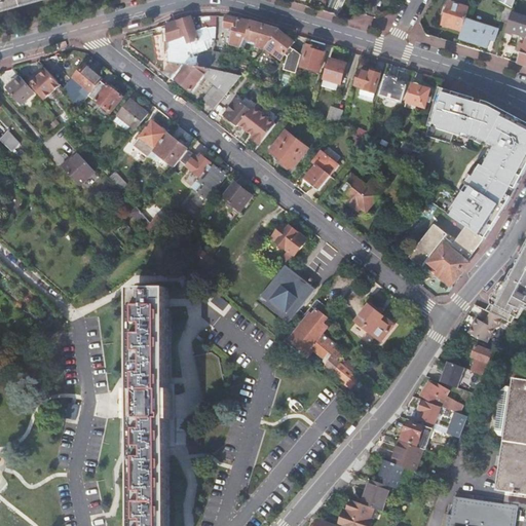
[(499,0),(499,1),(506,5),(513,8),(515,0),(499,0)]
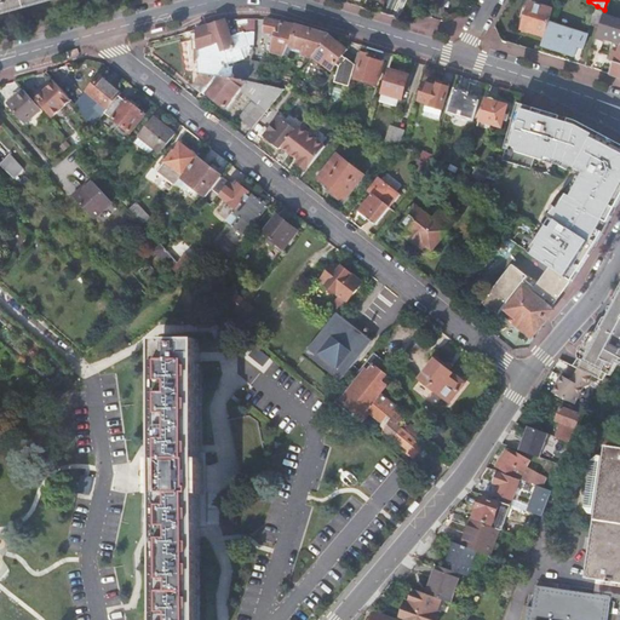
[(522,30),(545,38),(550,23),(554,10),(530,3),(522,30)]
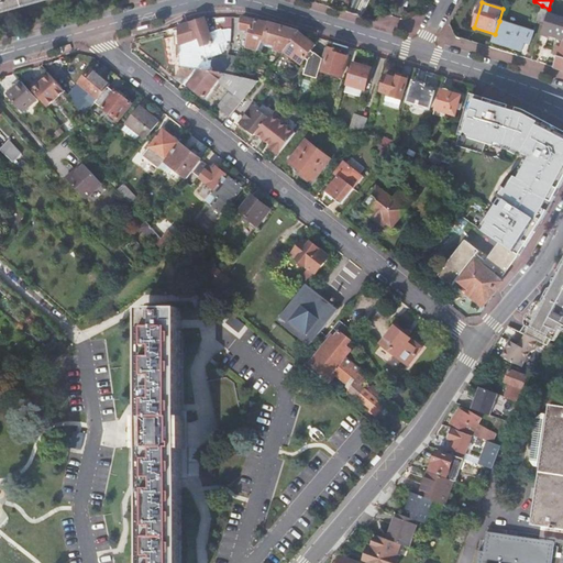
[(537,23),(544,25),(547,18),(549,10),(549,9),(542,6),(537,23)]
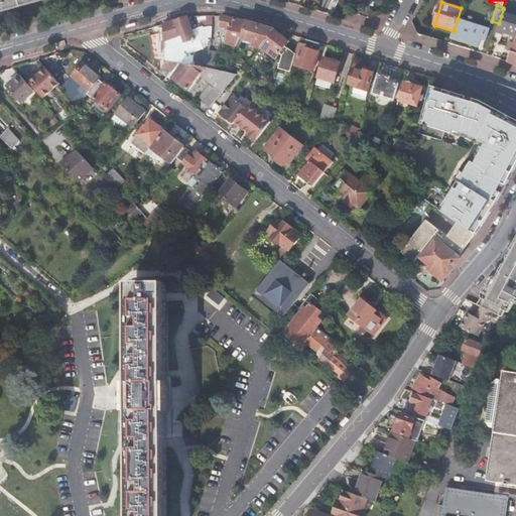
[(237,44),(248,21),(222,16),(221,26),(226,27),(225,29),(229,30),(227,43),(237,46),(237,45),(237,44)]
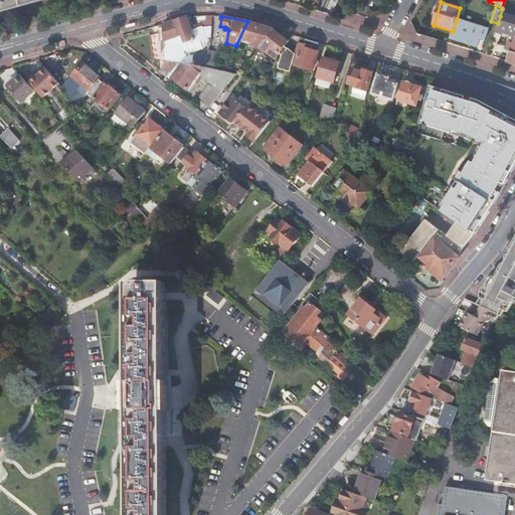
[(514,20),(500,16),(498,23),(496,31),(514,35),(514,39),(514,44),(510,43),(507,51),(509,51),(506,62),(514,64),(514,20)]
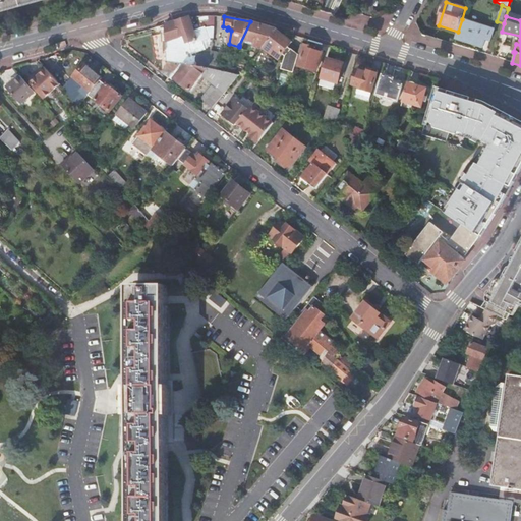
[(167,60),(174,62),(173,51),(195,44),(209,39),(206,27),(195,32),(190,17),(178,21),(165,24),(167,60)]
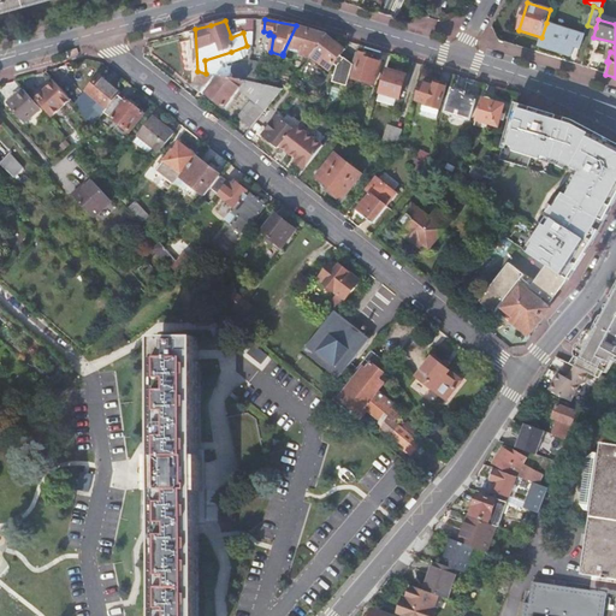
[(546,23),(542,37),(539,46),(572,57),(574,47),(580,48),(585,36),(546,23)]
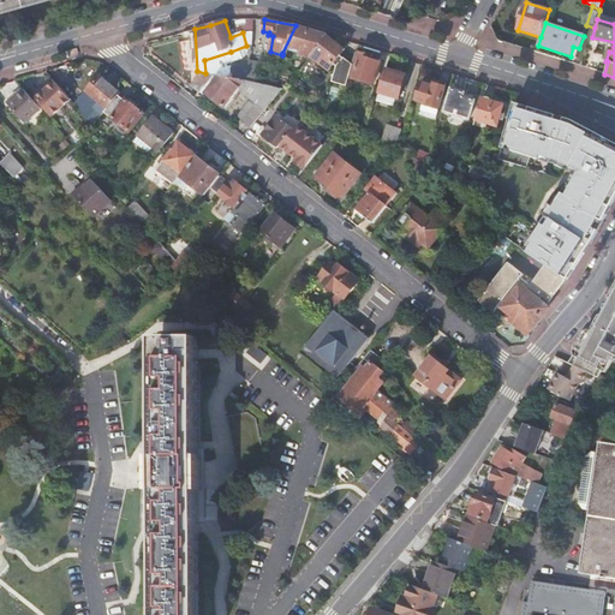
[(311,57),(327,36),(328,35),(296,25),(290,46),(303,49),(302,54),(311,57)]
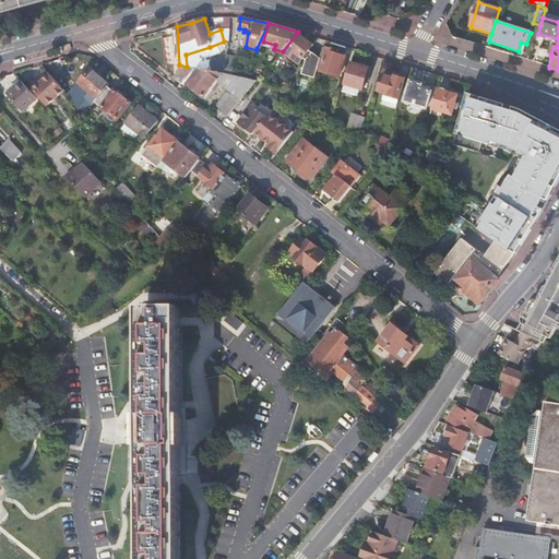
[(313,46),(297,33),(283,51),(299,63),(313,46)]
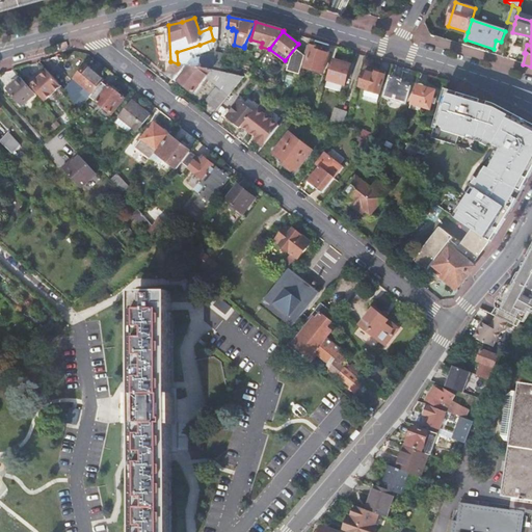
[(320,49),(309,46),(308,50),(311,50),(306,68),(322,73),(328,54),(320,51),(320,49)]
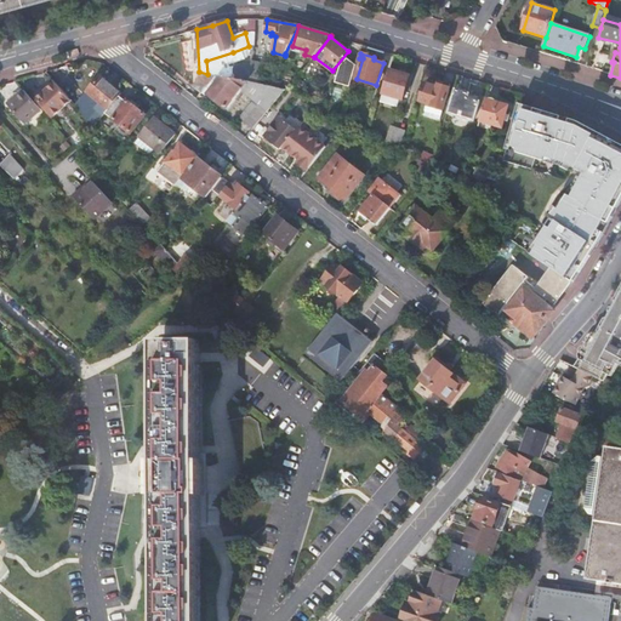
[(265,64),(252,62),(248,81),(260,84),(265,64)]
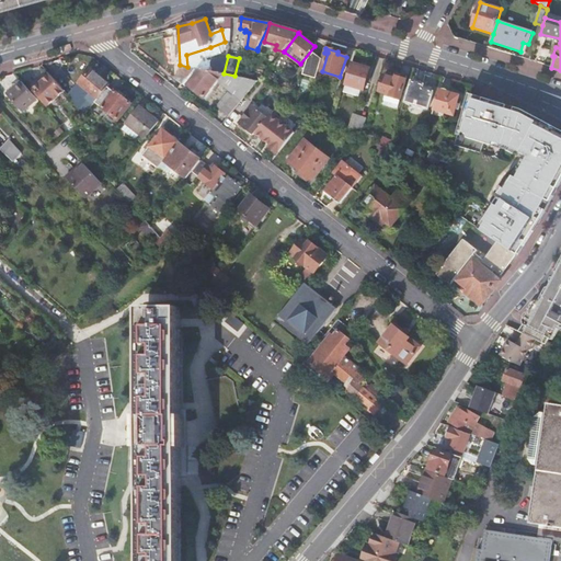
[(370,69),(353,64),(346,84),(364,90),(370,69)]
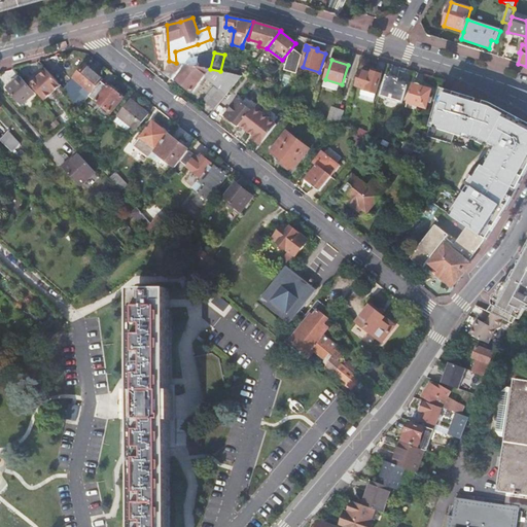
[(215,108),(243,75),(230,72),(220,71),(210,69),(182,64),(173,76),(181,82),(179,85),(183,89),(185,86),(192,92),(206,75),(220,88),(209,103),(215,108)]
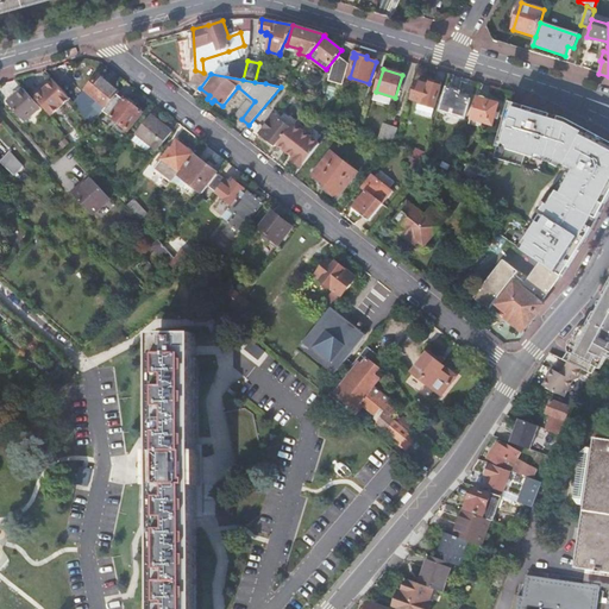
[(75,104),(93,123),(119,92),(99,75),(75,104)]
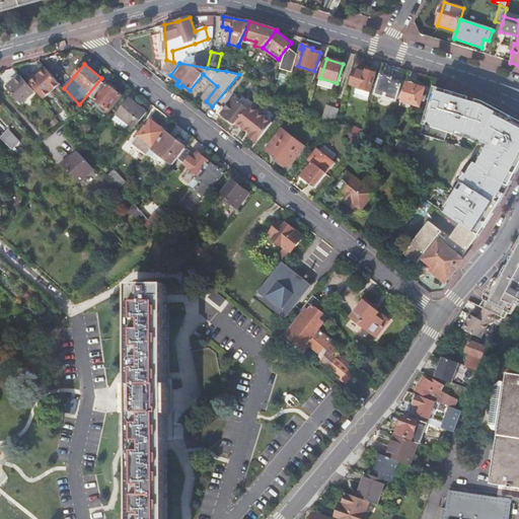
[(45,96),(60,83),(47,69),(31,82),(45,96)]
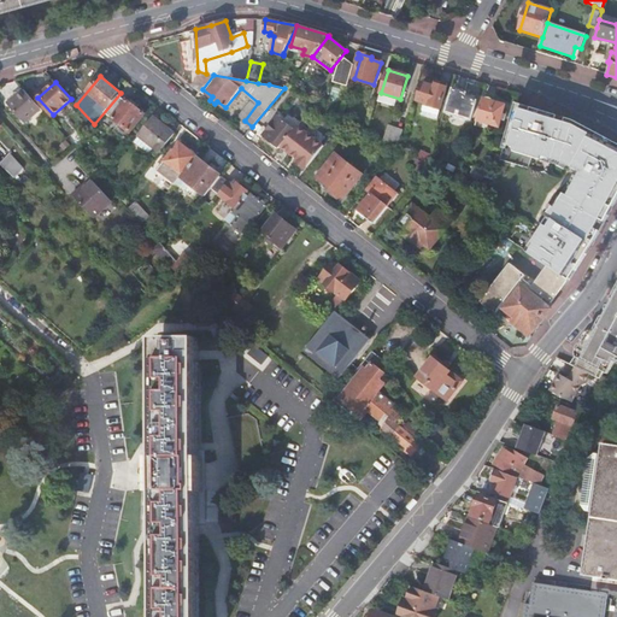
[(435,87),(423,83),(417,100),(424,103),(424,104),(440,109),(447,88),(436,84),(435,87)]
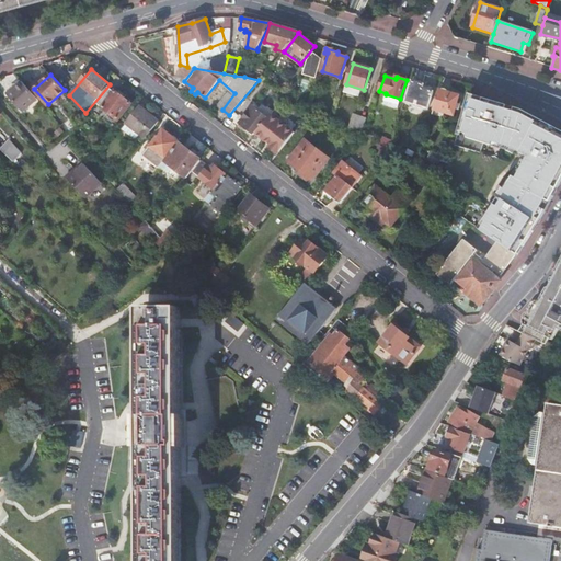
[(23,111),(37,98),(21,80),(14,87),(15,89),(9,95),(23,111)]
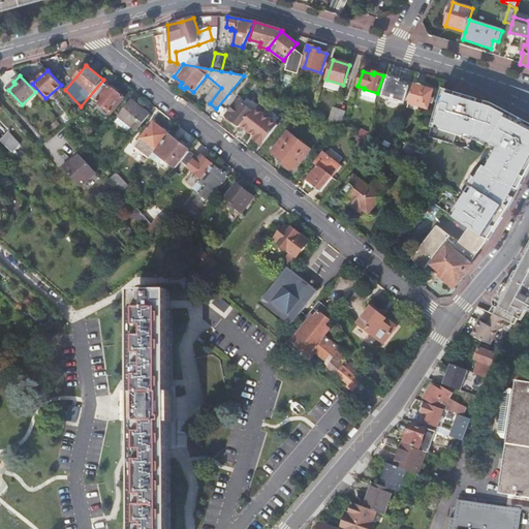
[(406,86),(407,83),(389,76),(383,96),(403,102),(408,87),(406,86)]
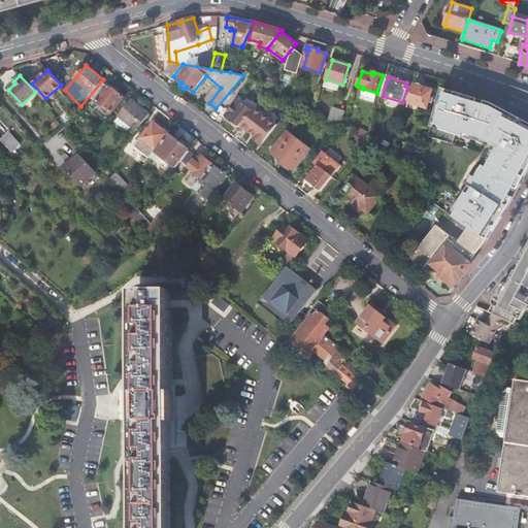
[(124,97),(108,85),(96,100),(111,112),(124,97)]
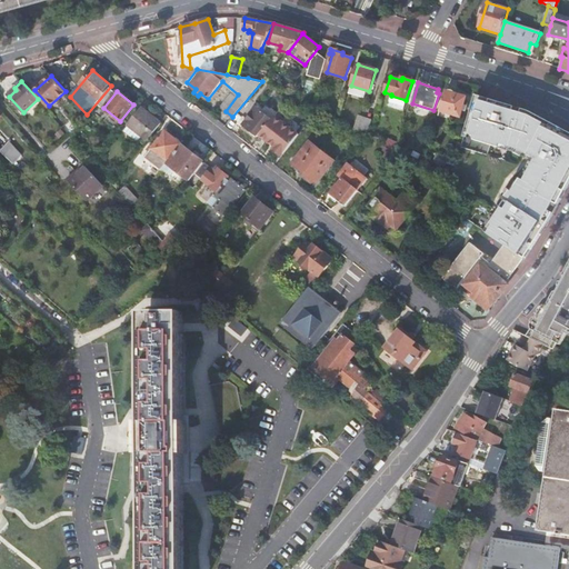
[(466,98),(446,91),(438,116),(449,119),(450,113),(460,117),(466,98)]
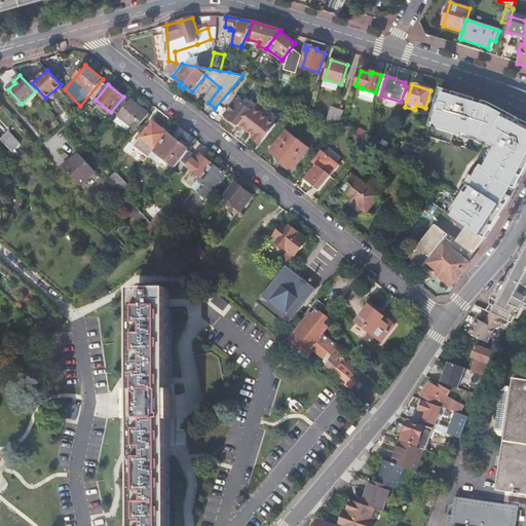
[(525,121),(491,103),(441,87),(428,125),(478,141),(492,148),(450,214),(487,238),(509,205),(525,172),(525,121)]
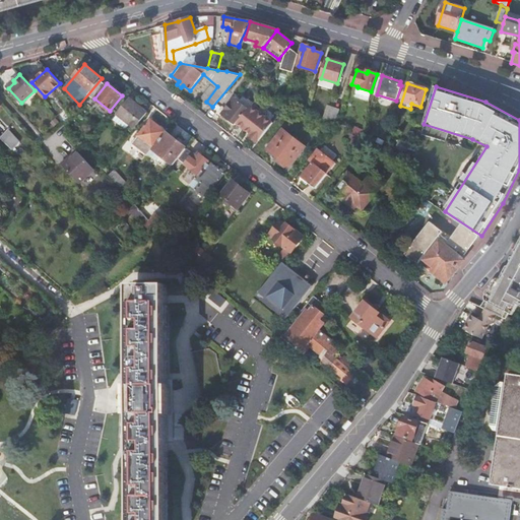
[(118,114),(135,128),(147,112),(134,102),(132,104),(126,99),(123,103),(125,104),(118,114)]
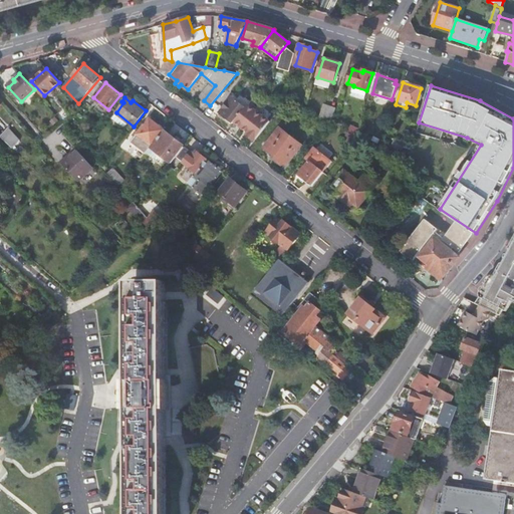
[(230,121),(235,121),(245,108),(231,97),(220,111),(225,115),(226,118),(230,121)]
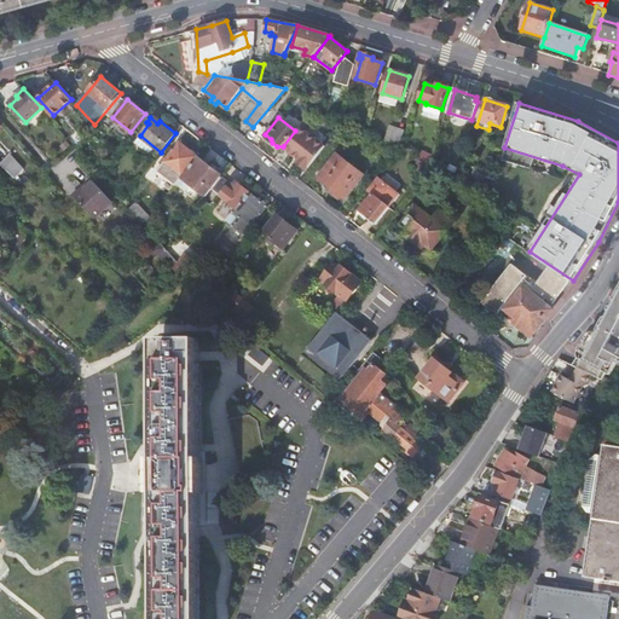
[(324,145),(299,126),(295,131),(283,146),(293,154),(294,152),(300,157),(299,158),(308,167),(324,145)]
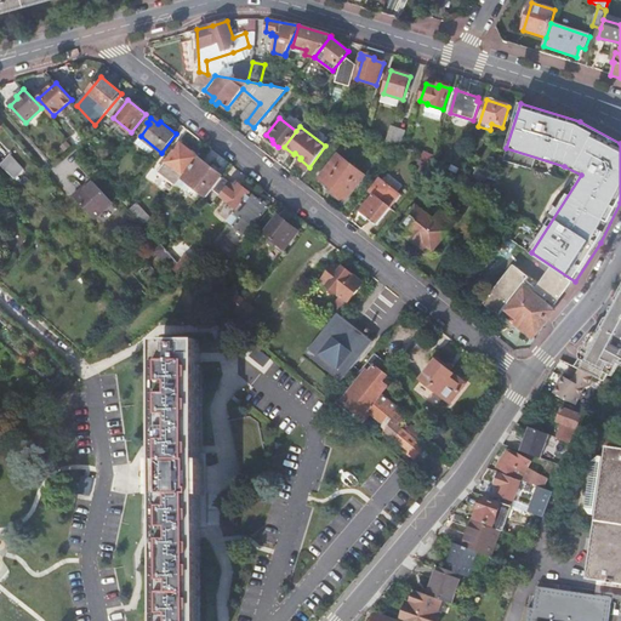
[(400,146),(405,131),(397,129),(392,143),(400,146)]
